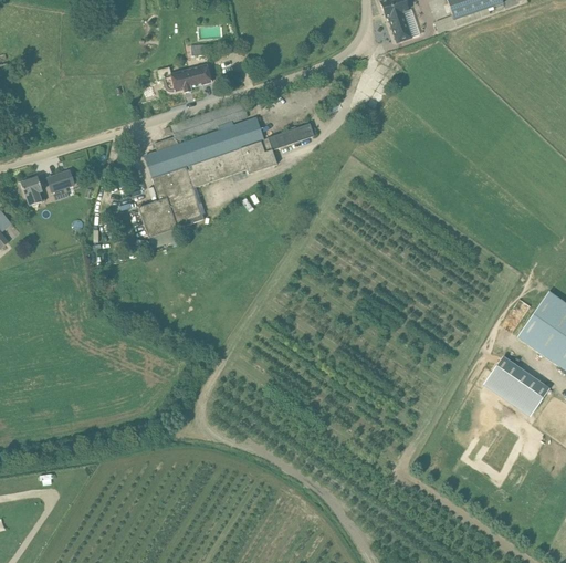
[(379,0),(385,17),(388,16),(397,41),(411,37),(402,10),(408,9),(405,0),(379,0)]
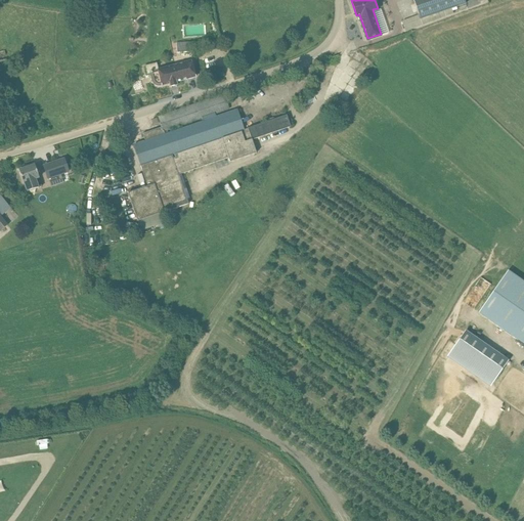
[(413,0),(420,16),(466,1),(465,0),(413,0)]
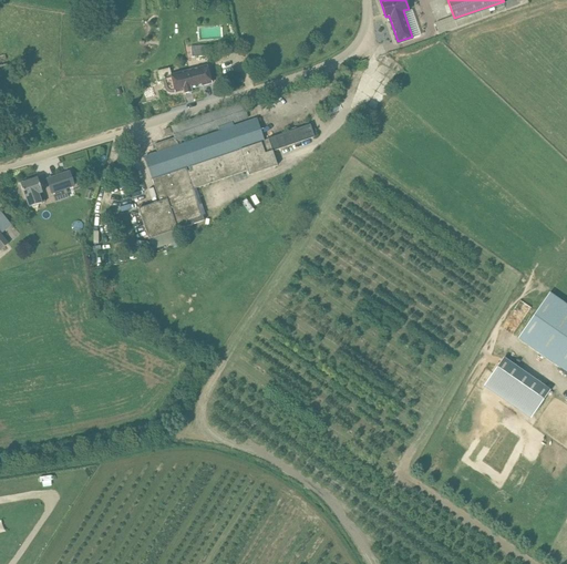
[(191,43),(192,54),(213,53),(212,42),(191,43)]
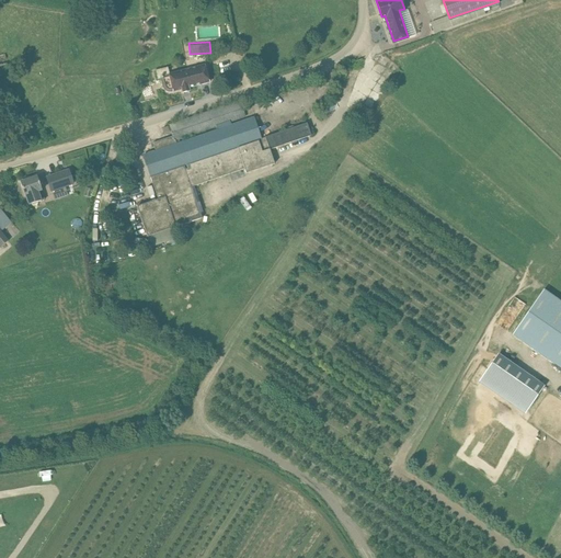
[(0,61),(9,59),(6,49),(0,52),(0,61)]
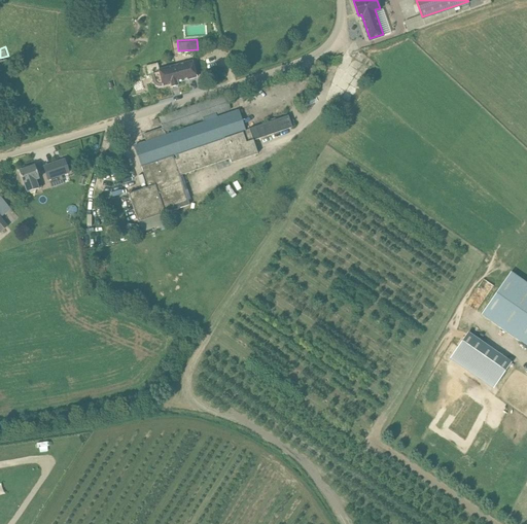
[(197,75),(194,65),(191,59),(159,68),(150,70),(153,80),(154,82),(155,83),(157,84),(160,84),(163,83),(163,84),(171,82),(171,85),(178,83),(177,80),(197,75)]
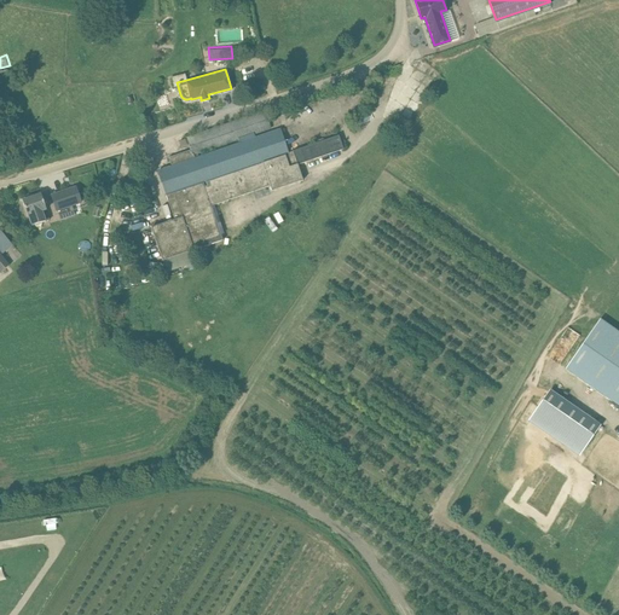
[(343,146),(342,144),(339,133),(288,150),(281,127),(254,135),(253,132),(271,126),(265,109),(186,135),(190,148),(168,155),(172,164),(157,169),(162,180),(167,193),(174,191),(181,215),(151,225),(162,259),(223,238),(212,204),(270,184),(272,189),(302,179),(298,163),(343,146)]
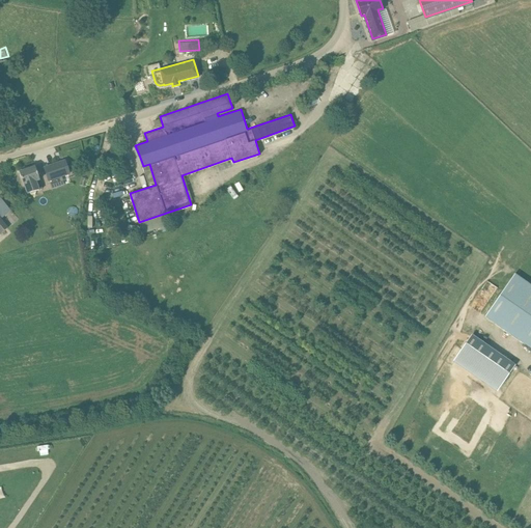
[(64,159),(44,166),(49,178),(52,187),(63,183),(61,174),(68,171),(64,159)]
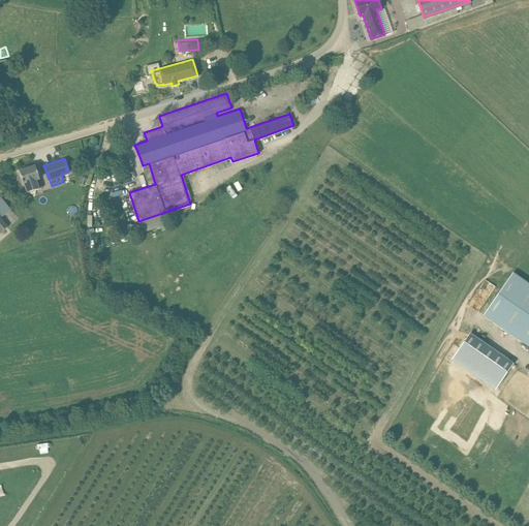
[(35,164),(19,169),(24,183),(27,191),(41,186),(38,178),(39,178),(35,164)]
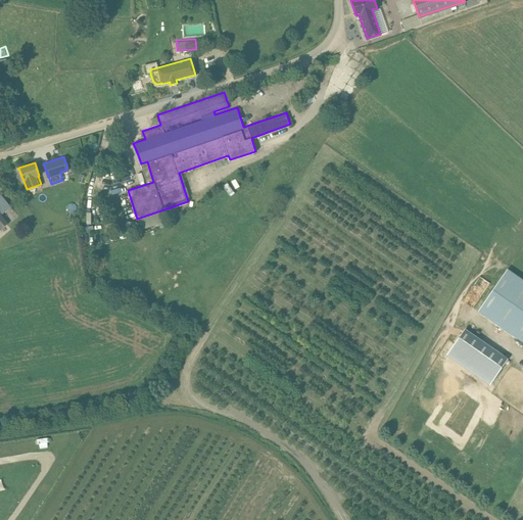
[(0,228),(8,222),(0,213),(10,204),(0,192),(0,228)]
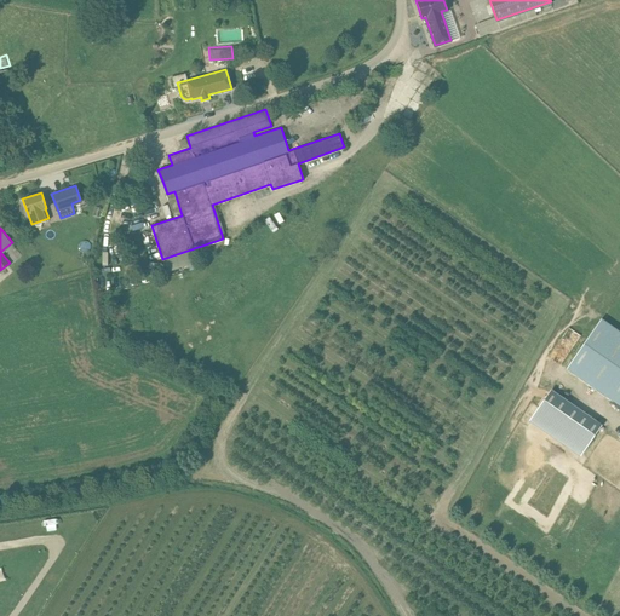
[(619,329),(601,317),(566,367),(619,404),(619,329)]
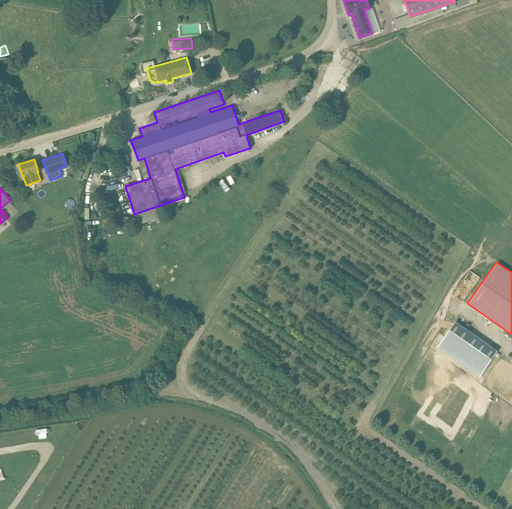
[(454,320),(437,346),(479,375),(497,350),(454,320)]
